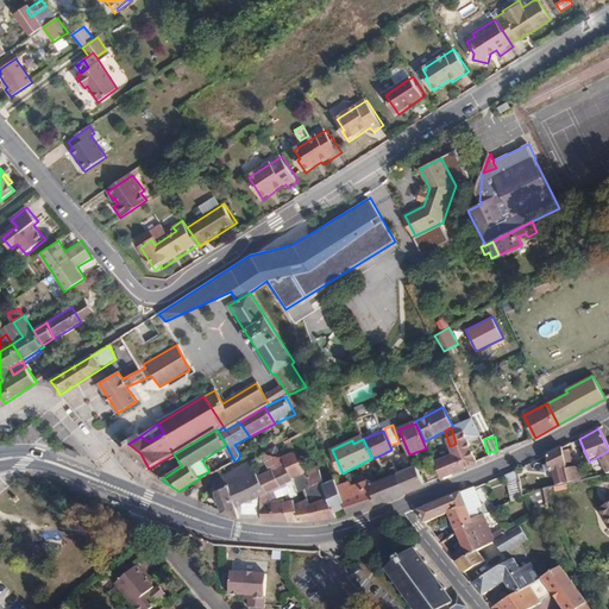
[(435,462),(440,478),(464,469),(456,444),(450,446),(452,454),(435,462)]
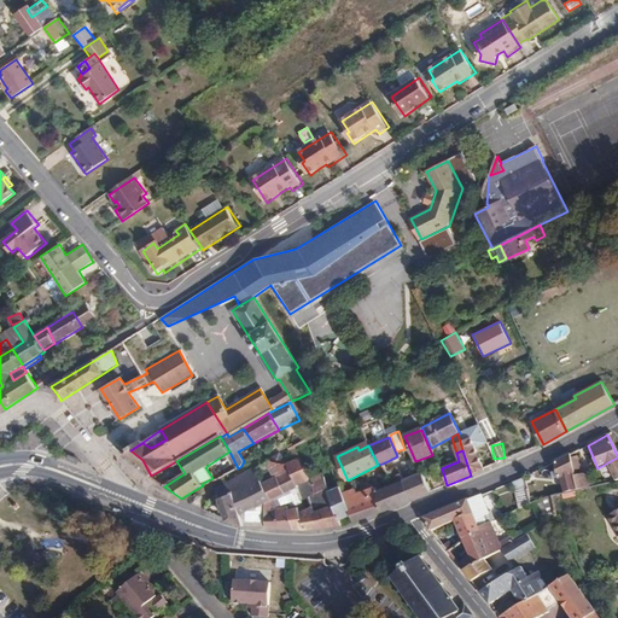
[(576,476),(570,455),(558,462),(554,464),(558,479),(561,479),(564,493),(579,490),(576,476)]
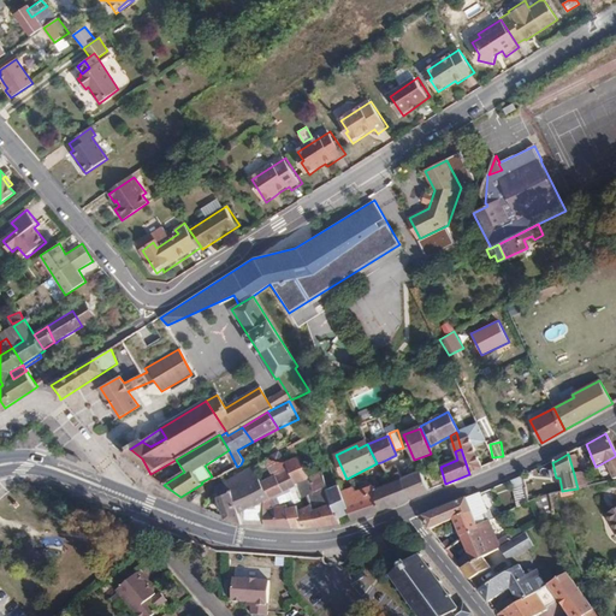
[(300,456),(288,462),(290,469),(297,486),(309,480),(308,475),(300,456)]
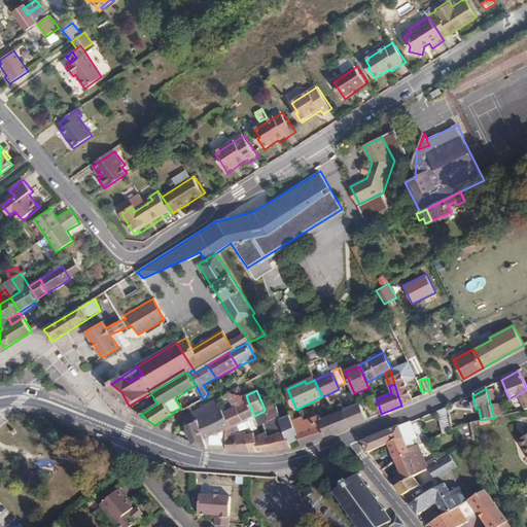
[(222,409),(217,399),(181,418),(181,419),(192,443),(208,448),(200,421),(222,409)]
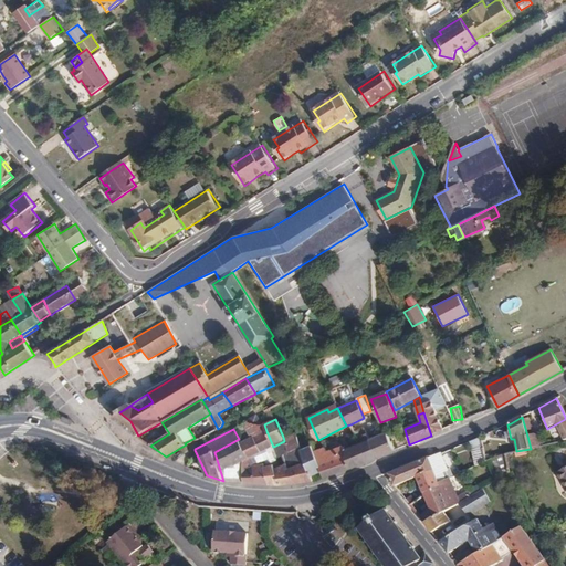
[(241,444),(249,458),(273,447),(266,431),(241,444)]
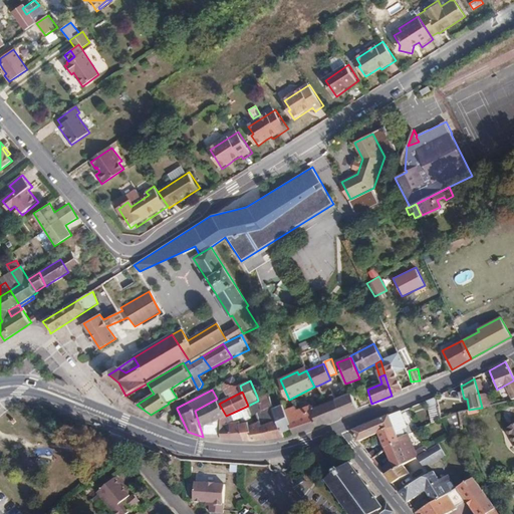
[(265,439),(284,436),(282,432),(292,428),(286,411),(283,405),(278,407),(276,402),(272,404),(268,393),(257,397),(258,401),(263,413),(267,411),(274,409),(278,420),(270,423),(261,427),(265,439)]
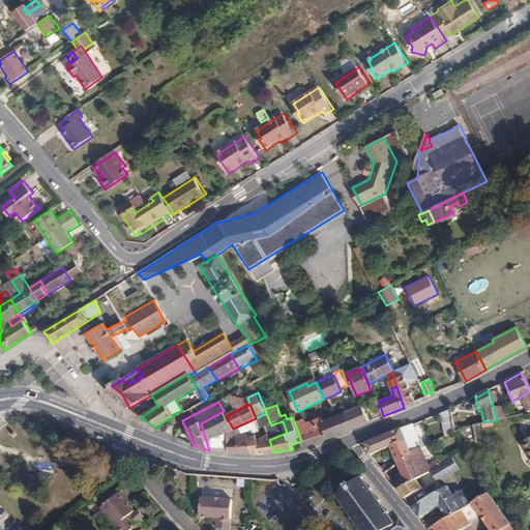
[(347,412),(353,428),(370,422),(362,405),(357,407),(347,412)]
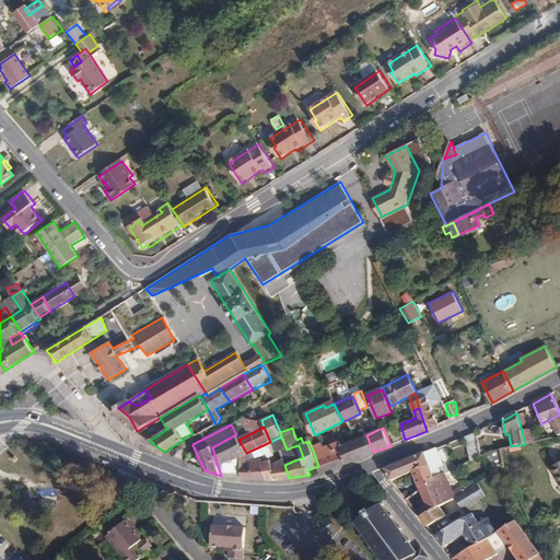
[(356,439),(366,435),(363,429),(353,434),(356,439)]
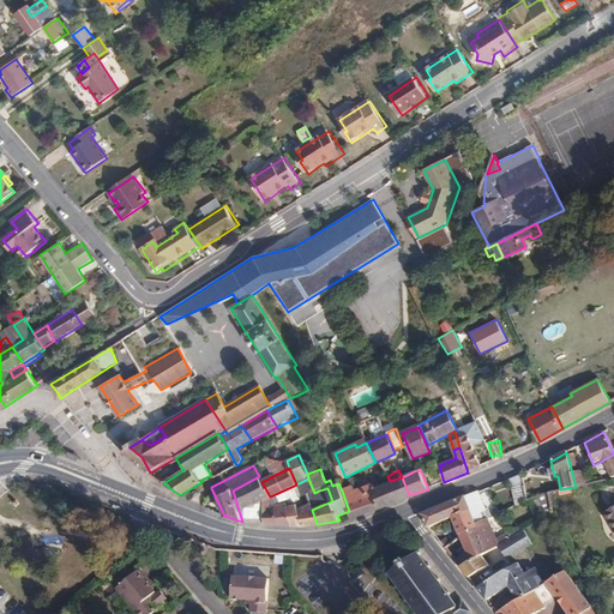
[(576,487),(587,485),(583,470),(572,473),(576,487)]
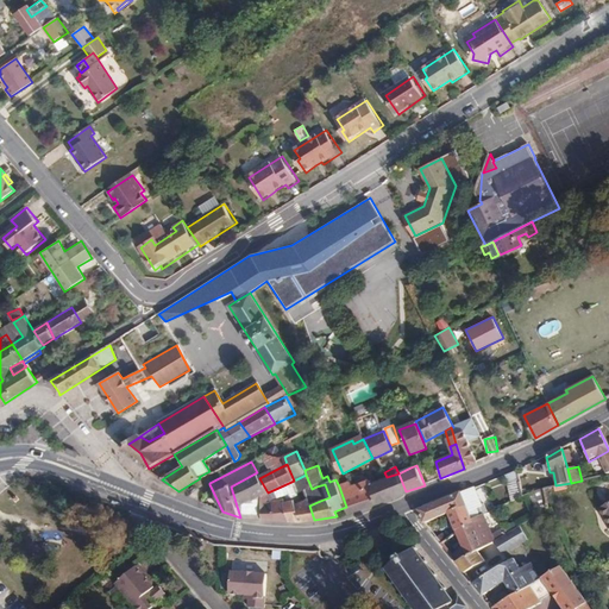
[(262,495),(268,493),(259,478),(257,472),(231,487),(240,518),(249,518),(245,502),(262,495)]
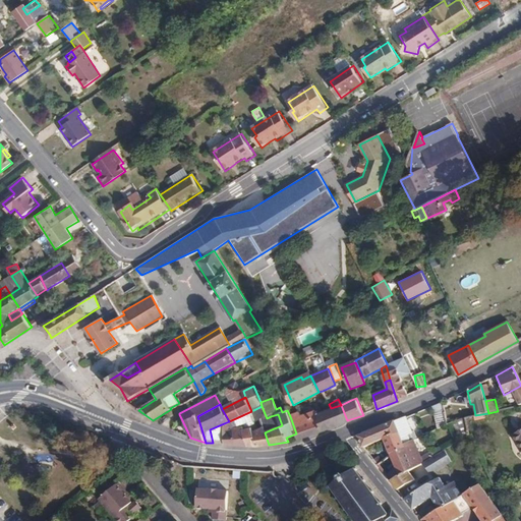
[(432,406),(438,426),(447,424),(442,404),(432,406)]
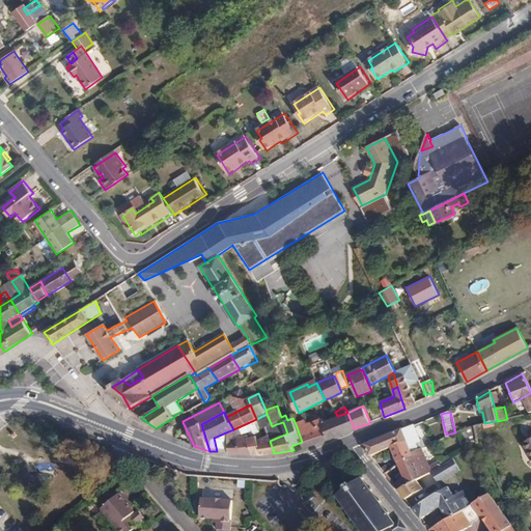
[(328,439),(354,428),(347,413),(337,416),(325,421),(324,419),(308,425),(306,420),(296,424),(302,442),(304,447),(328,439)]
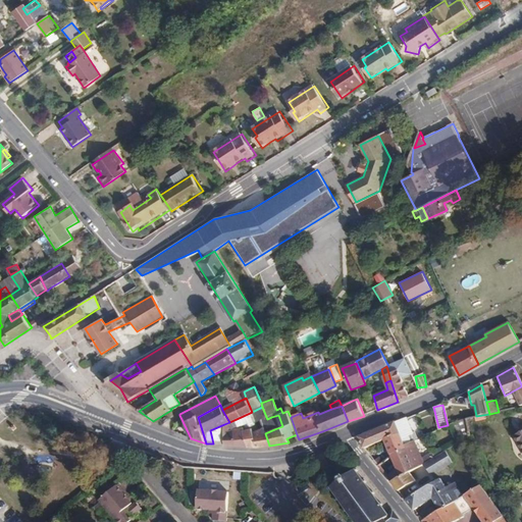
[(256,423),(262,421),(267,419),(262,407),(252,412),(256,423)]
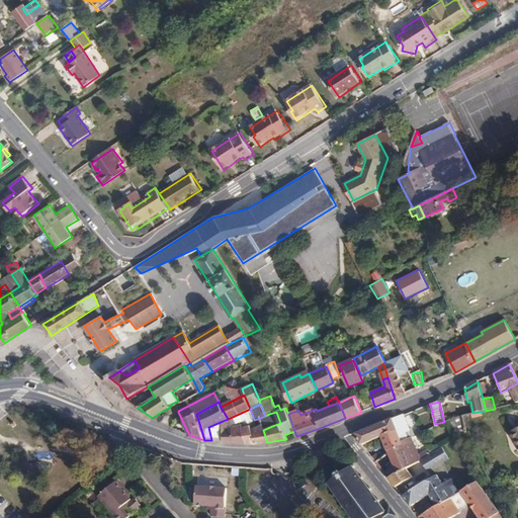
[(269,414),(272,426),(280,423),(276,412),(269,414)]
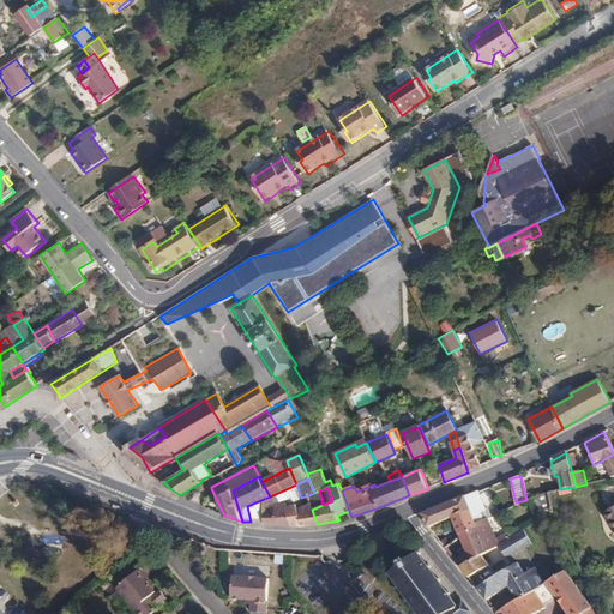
[(477,527),(486,522),(491,519),(480,492),(465,498),(471,512),(477,527)]
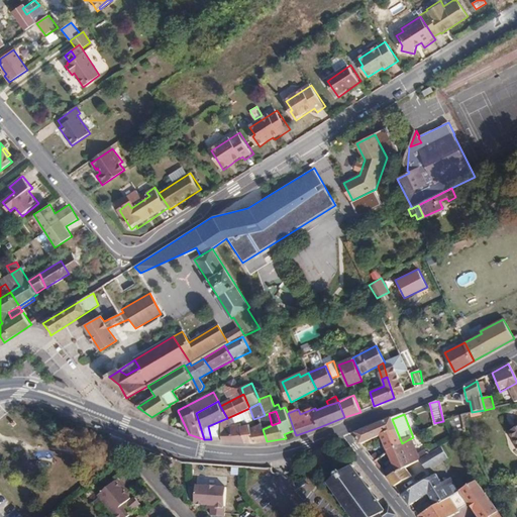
[(453,431),(467,429),(463,415),(450,418),(453,431)]
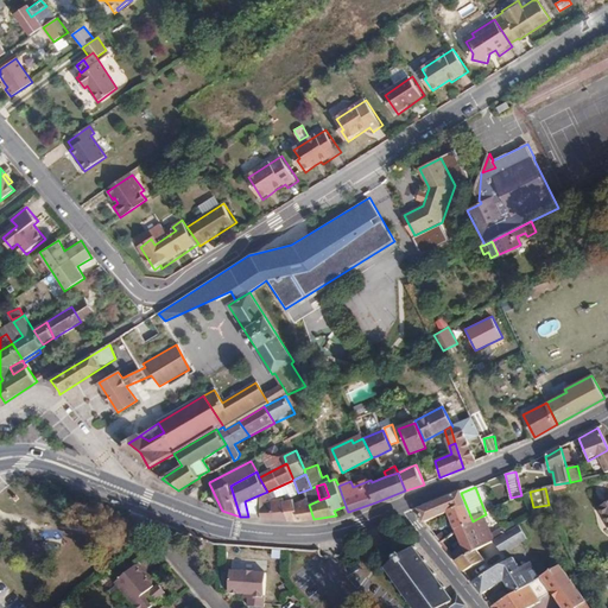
[(314,519),(309,505),(308,500),(296,505),(293,499),(285,502),(284,499),(271,501),(267,492),(261,494),(260,505),(263,518),(298,521),(314,519)]
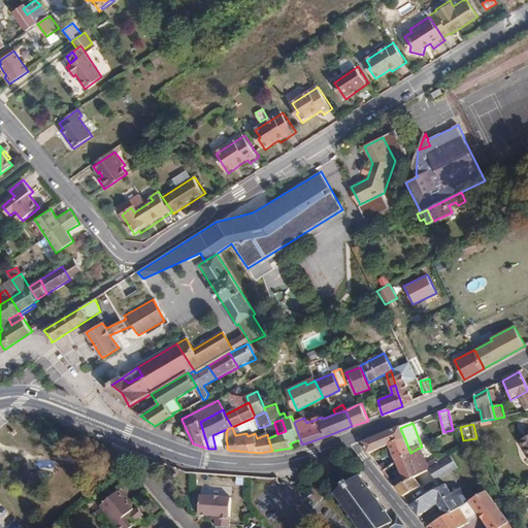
[(364,443),(369,456),(390,447),(405,440),(400,428),(364,443)]
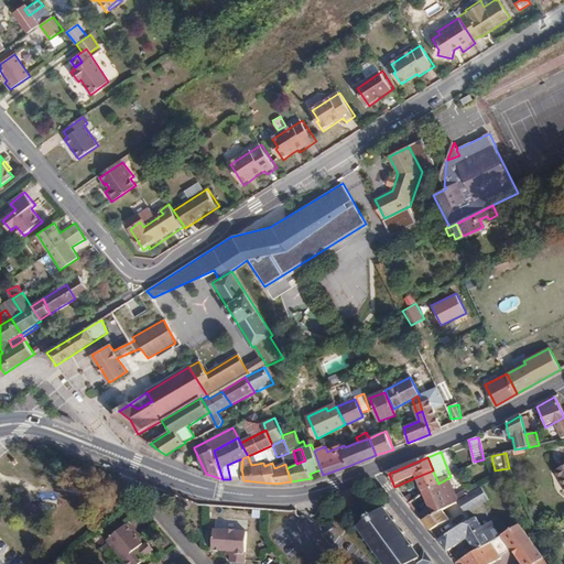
[(230,479),(243,480),(241,468),(242,458),(227,465),(230,479)]
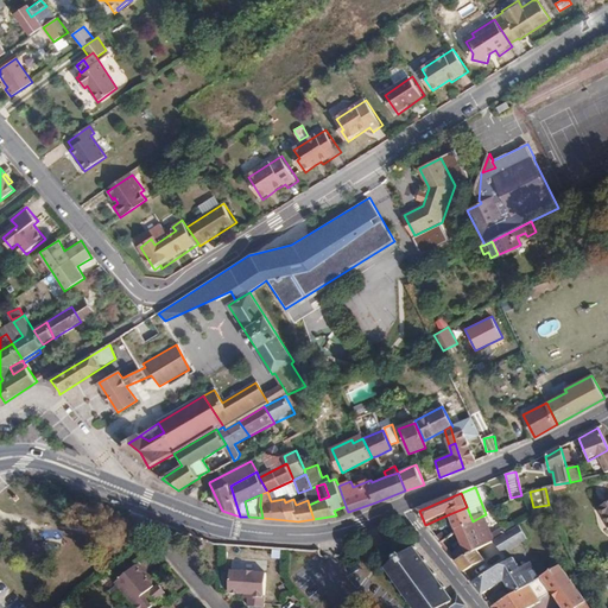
[(449,514),(457,532),(474,525),(473,521),(467,507),(449,514)]
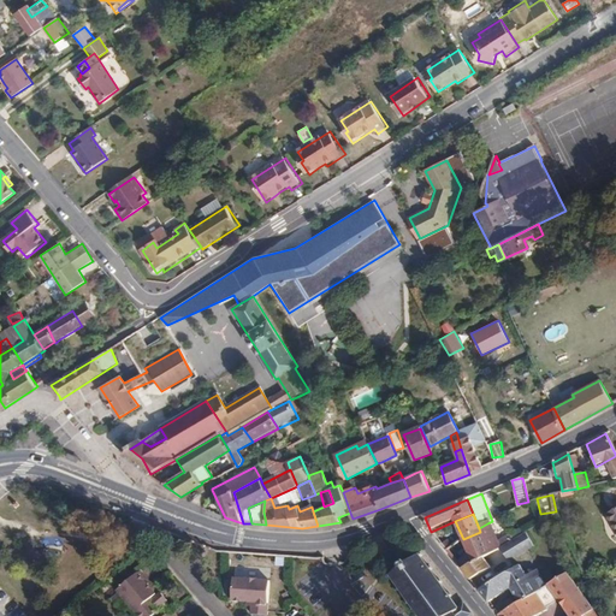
[(485,557),(501,548),(487,523),(479,528),(480,532),(463,539),(473,563),(485,557)]
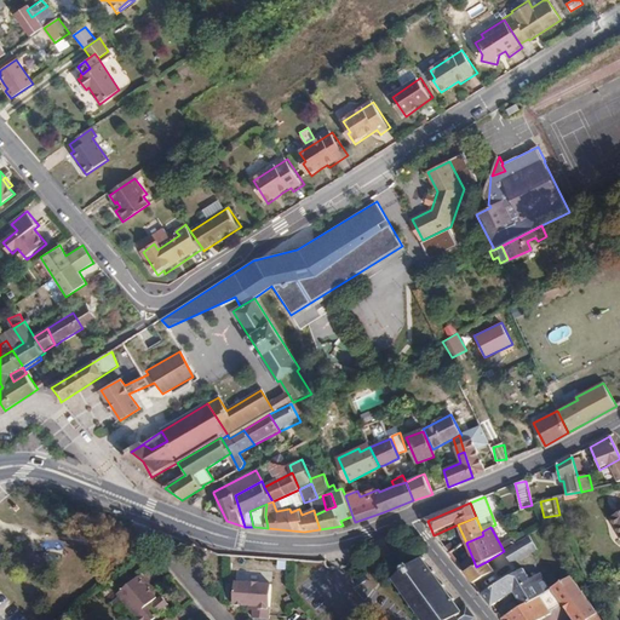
[(511,564),(538,552),(530,537),(504,549),(511,564)]
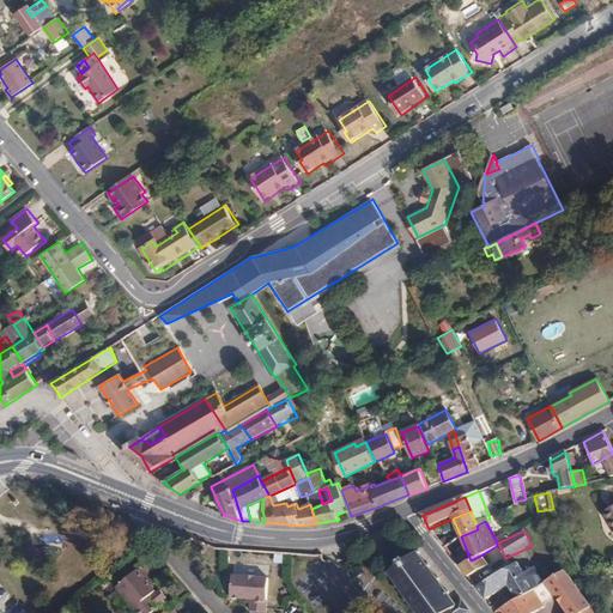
[(456,606),(416,552),(401,563),(387,574),(414,612),(468,612),(469,612),(462,601),(456,606)]
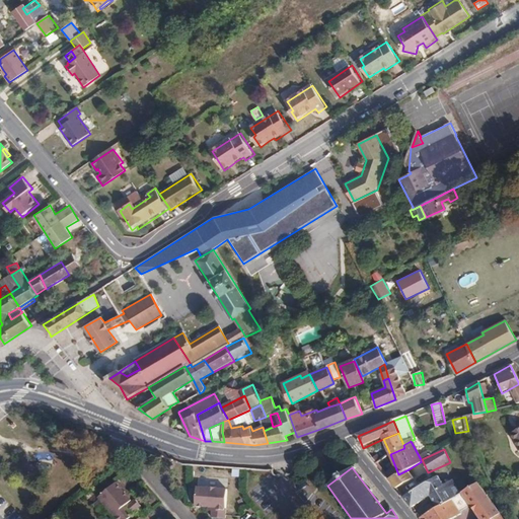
[(415,479),(409,469),(398,474),(389,479),(396,490),(415,479)]
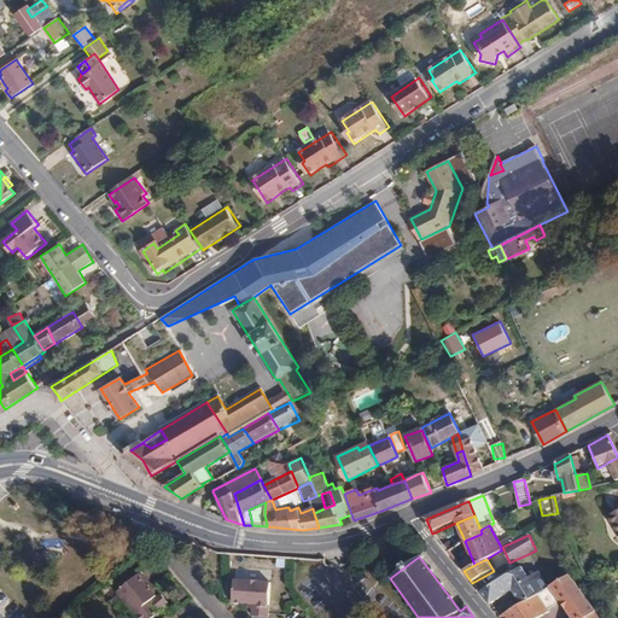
[(532,561),(524,566),(529,576),(538,571),(532,561)]
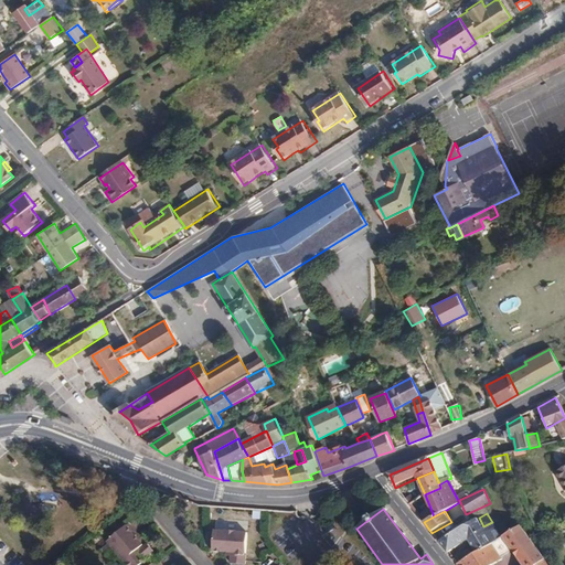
[(478,553),(491,544),(477,520),(440,543),(444,547),(448,553),(469,541),(478,553)]
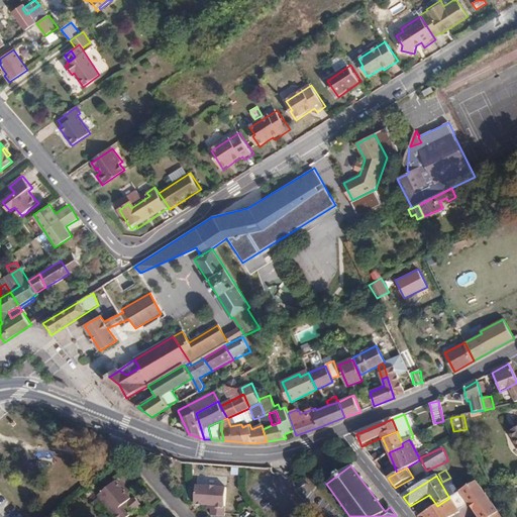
[(129,496),(131,494),(120,481),(100,497),(117,516),(132,516),(143,508),(141,506),(142,505),(136,499),(134,497),(132,499),(129,496)]
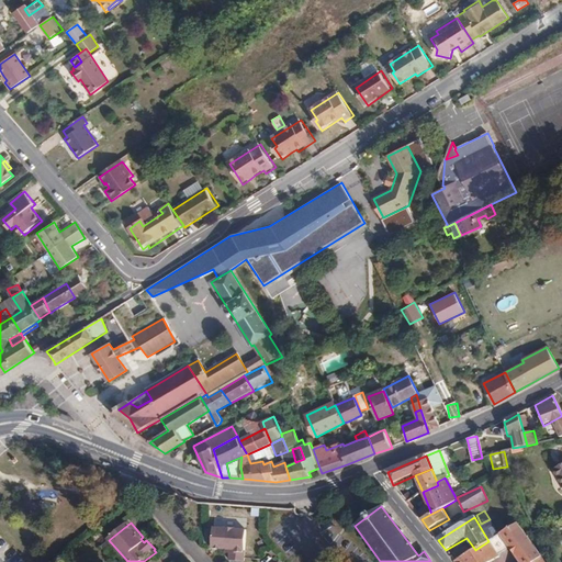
[(490,561),(510,550),(518,561),(535,561),(541,557),(527,537),(518,524),(489,541),(475,550),(456,561),(490,561)]
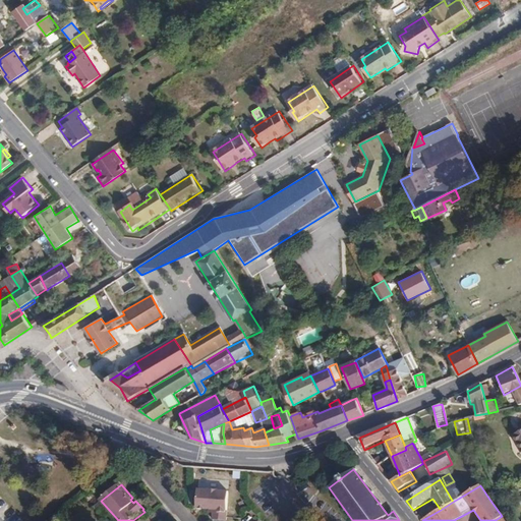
[(249,496),(256,505),(266,497),(258,488),(249,496)]
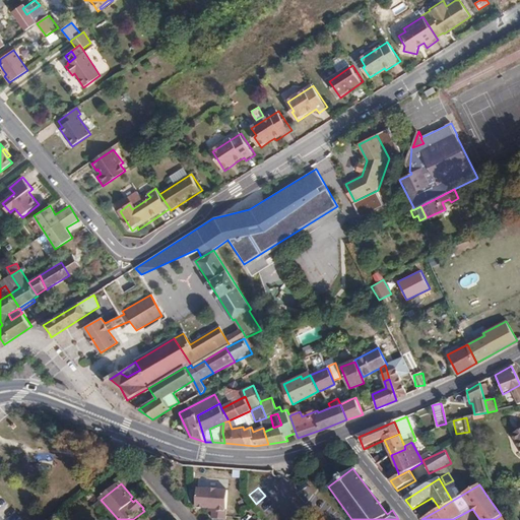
[(197,510),(209,510),(213,511),(213,514),(212,519),(219,519),(225,519),(228,493),(218,492),(218,491),(208,490),(207,491),(198,491),(197,510)]
